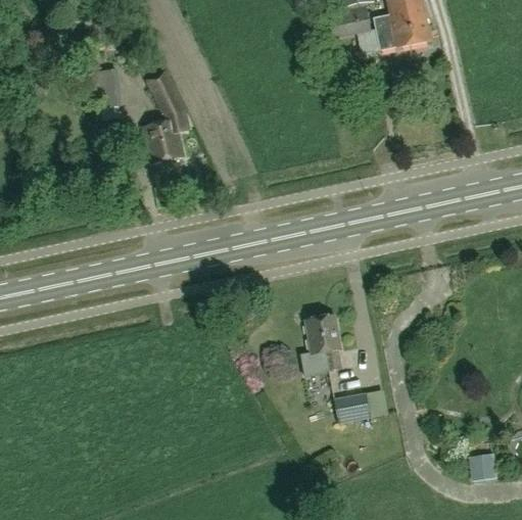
[(311,0),(313,8),(339,3),(338,0),(311,0)]
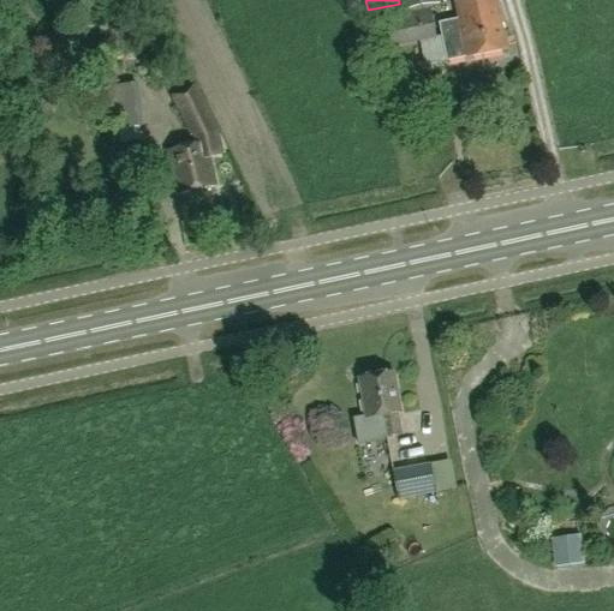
[(455,0),(459,16),(462,27),(501,19),(498,0),(455,0)]
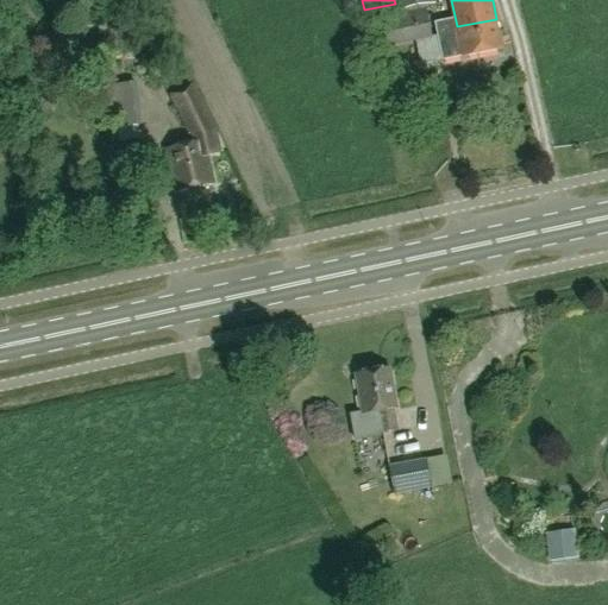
[(394,39),(395,43),(433,35),(426,2),(396,8),(388,11),(388,14),(359,19),(365,46),(394,39)]
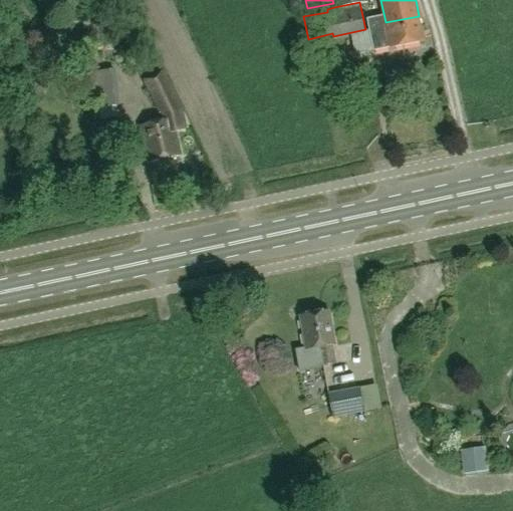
[(366,16),(373,48),(390,45),(390,46),(424,39),(419,16),(386,22),(383,13),(366,16)]
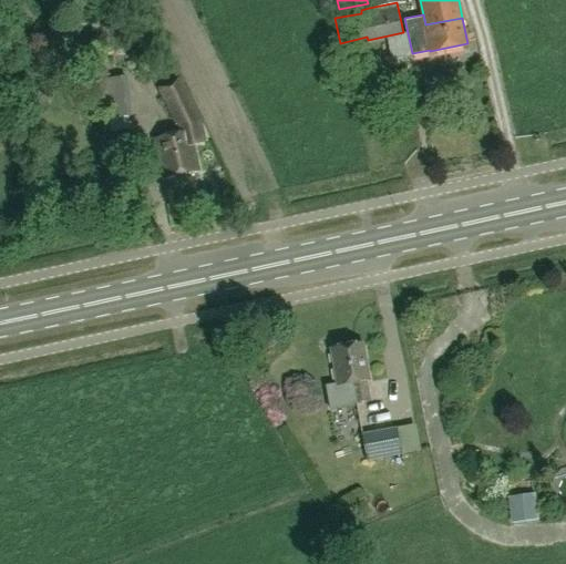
[(99,116),(131,114),(126,72),(93,77),(99,116)]
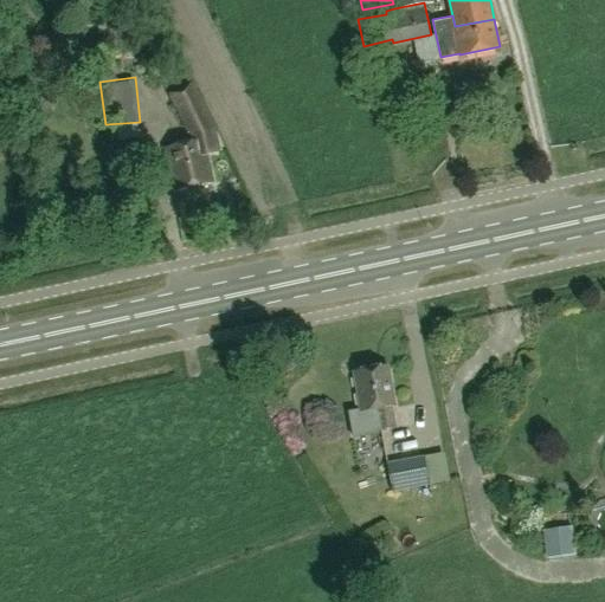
[(206,151),(218,149),(213,127),(193,86),(172,97),(192,140),(163,146),(173,188),(212,180),(206,151)]
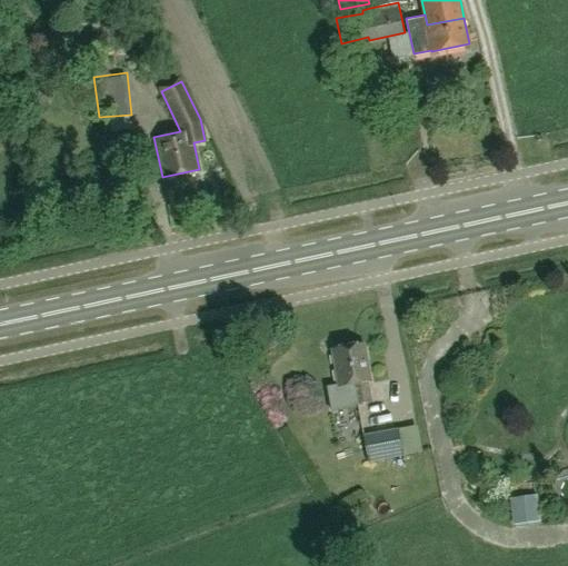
[(355,403),(371,399),(368,379),(370,379),(364,341),(331,348),(338,383),(326,385),(330,410),(355,406),(355,403)]
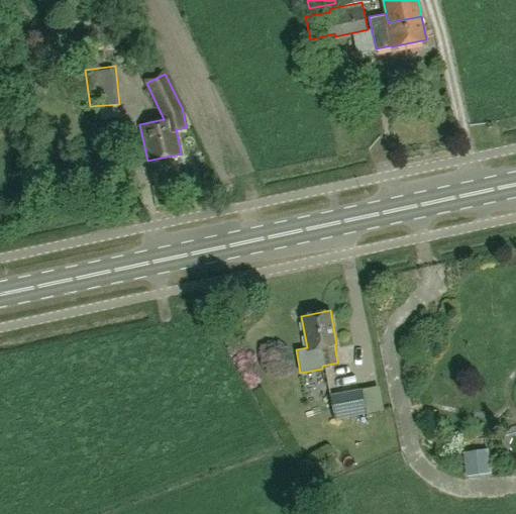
[(333,418),(366,412),(360,387),(329,393),(333,418)]
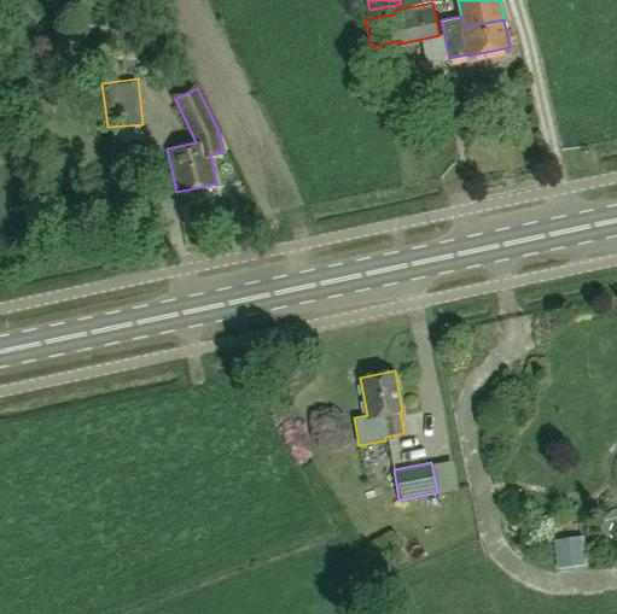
[(585,562),(581,534),(554,538),(557,565),(585,562)]
